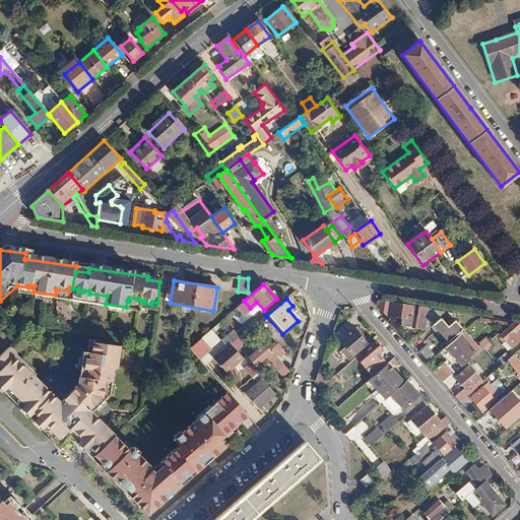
[(431,326),(441,318),(447,312),(379,301),(378,306),(386,316),(401,318),(401,325),(427,330),(431,326)]
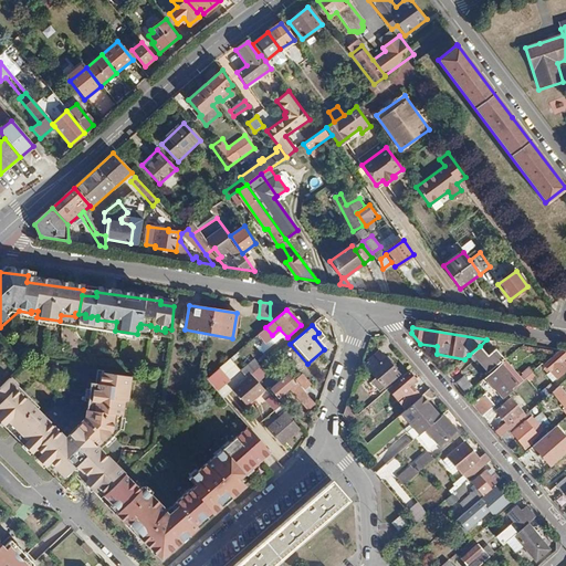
[(480,346),(469,355),(474,362),(477,359),(488,373),(503,358),(495,349),(489,356),(480,346)]
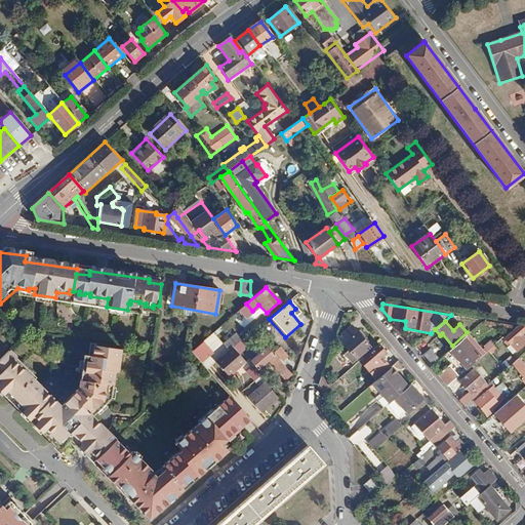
[(524,331),(524,327),(518,326),(503,339),(510,345),(524,331)]
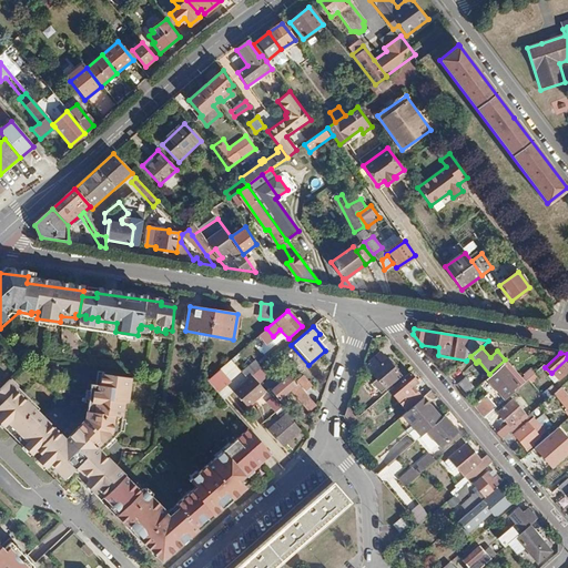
[(381,354),(366,366),(376,377),(371,382),(379,392),(398,374),(381,354)]
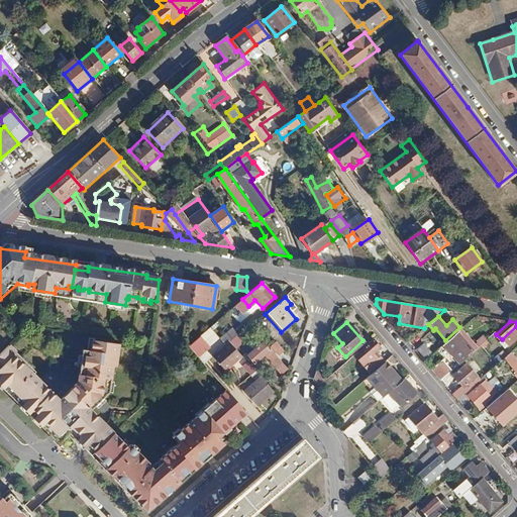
[(250,326),(232,342),(236,347),(255,331),(250,326)]
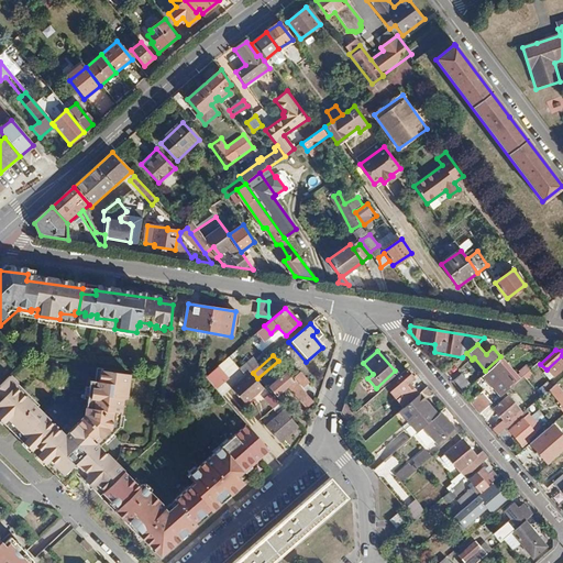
[(251,360),(240,370),(244,375),(249,372),(256,365),(251,360)]
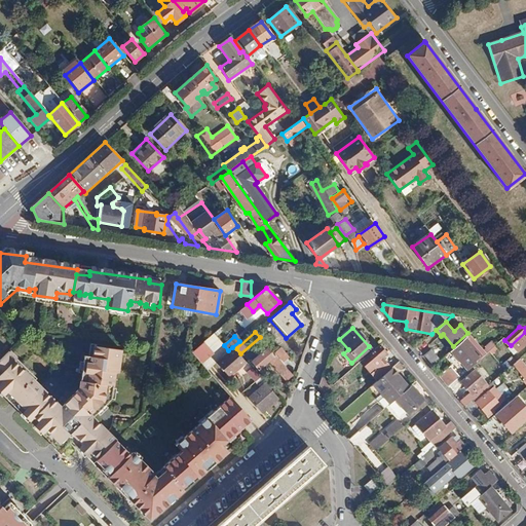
[(466,339),(452,351),(467,370),(482,358),(466,339)]
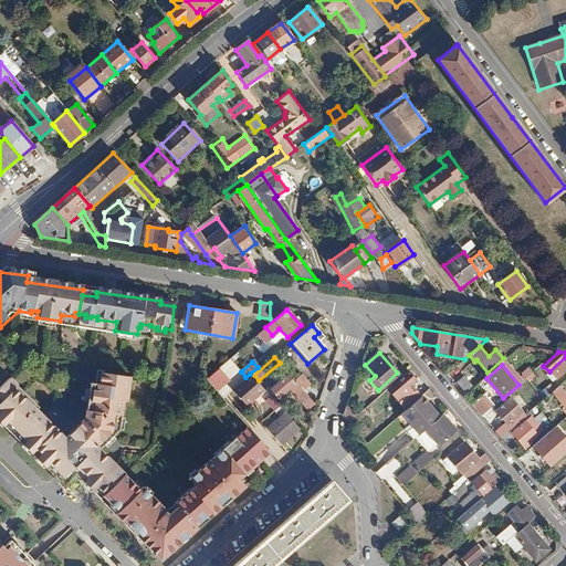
[(533,373),(526,367),(521,373),(523,374),(520,377),(523,380),(533,373)]
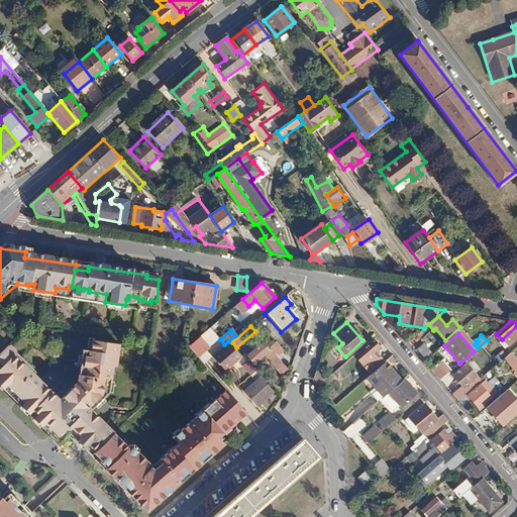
[(80,378),(100,398),(104,393),(106,378),(113,378),(114,363),(117,366),(120,343),(90,340),(89,351),(86,351),(85,362),(89,363),(88,372),(81,370),(80,378)]
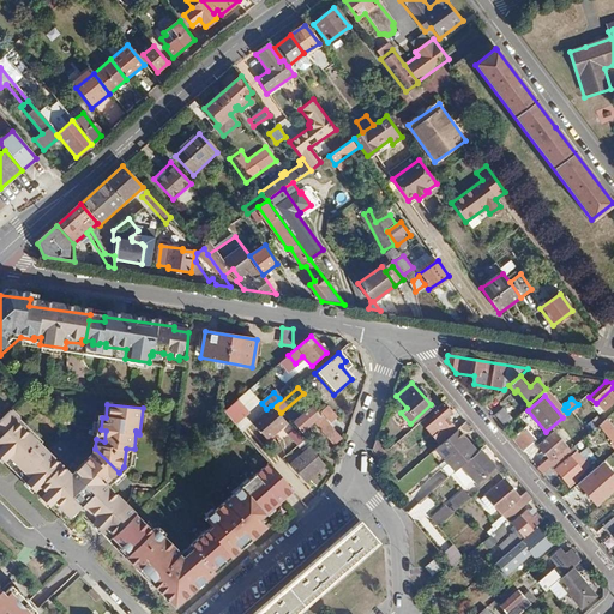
[(441,404),(420,422),(429,433),(435,429),(437,432),(446,426),(441,421),(450,413),(441,404)]
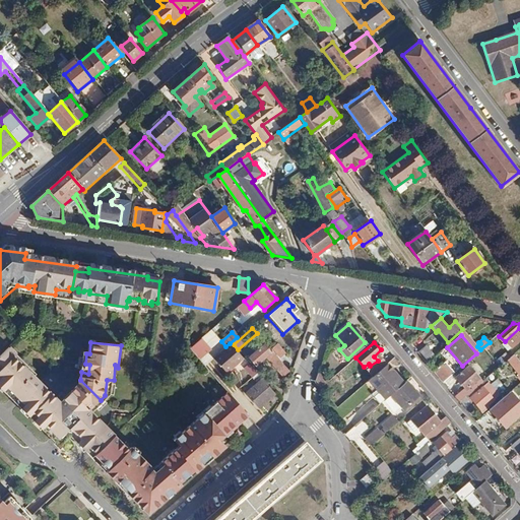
[(243,359),(230,343),(225,346),(213,358),(225,373),(243,359)]
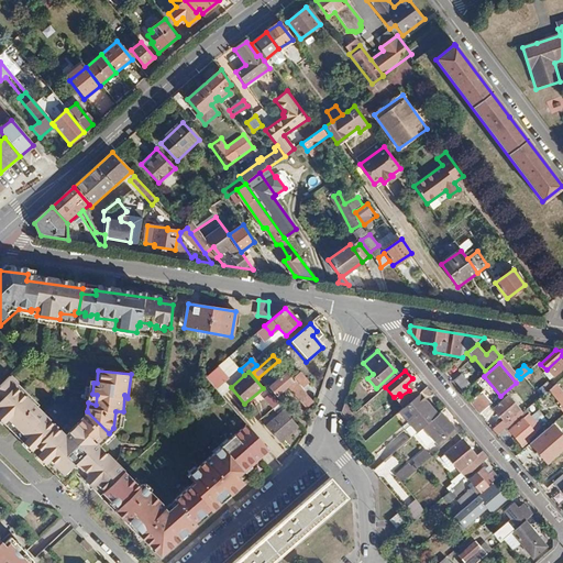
[(286,373),(268,387),(276,396),(289,386),(308,408),(315,403),(295,381),(294,382),(286,373)]
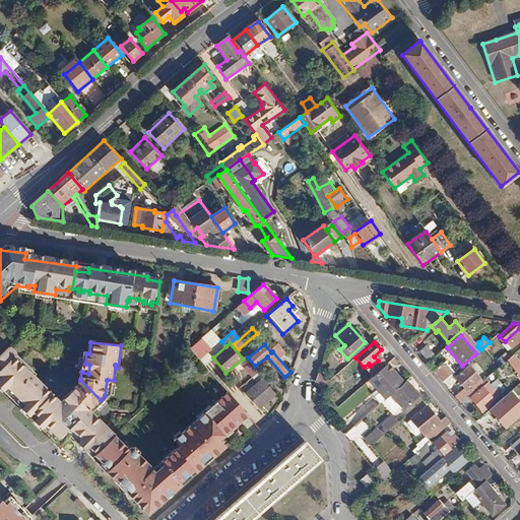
[(94,456),(115,435),(100,418),(98,420),(95,417),(96,415),(90,408),(101,400),(80,380),(59,399),(15,354),(17,352),(11,346),(0,356),(0,383),(5,388),(7,386),(25,404),(24,406),(31,415),(37,411),(40,414),(37,416),(39,418),(37,420),(42,427),(47,427),(49,425),(51,428),(50,430),(59,439),(70,430),(80,441),(77,445),(85,453),(91,459),(94,456)]
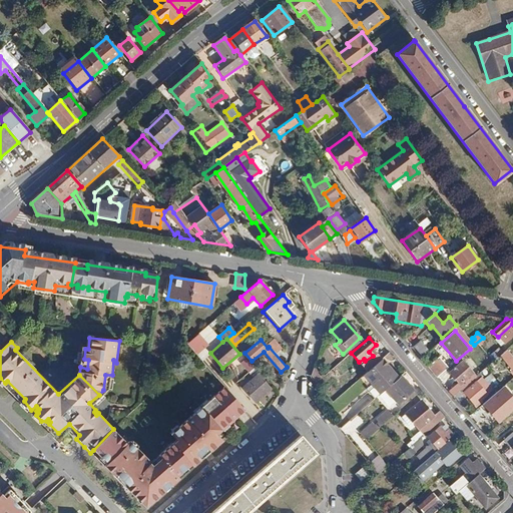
[(420,342),(414,347),(423,357),(429,352),(420,342)]
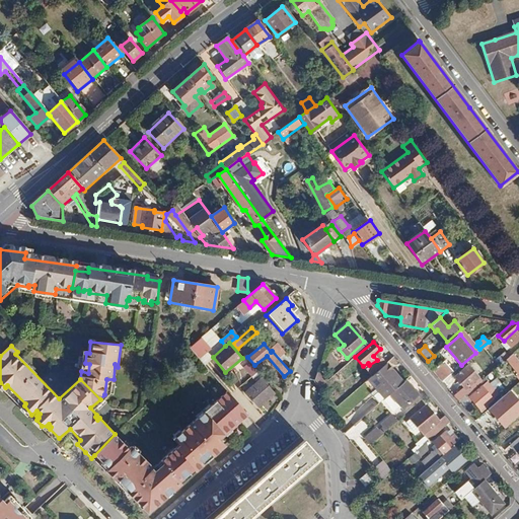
[(388,351),(371,368),(375,373),(386,364),(393,358),(388,351)]
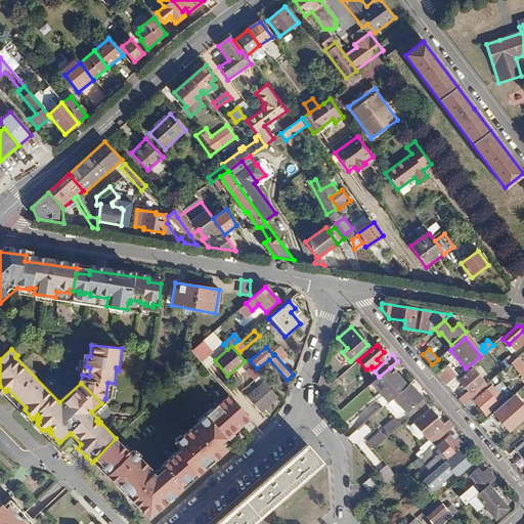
[(445,364),(435,374),(446,386),(456,377),(445,364)]
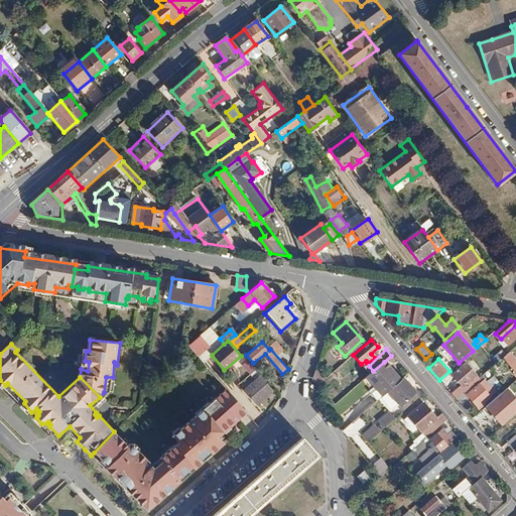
[(400,380),(384,362),(373,371),(366,377),(382,396),(389,389),(400,380)]
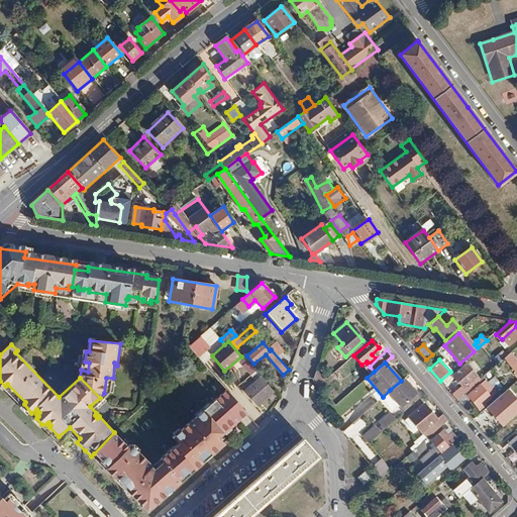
[(462,386),(452,394),(455,400),(479,379),(467,365),(453,376),(462,386)]
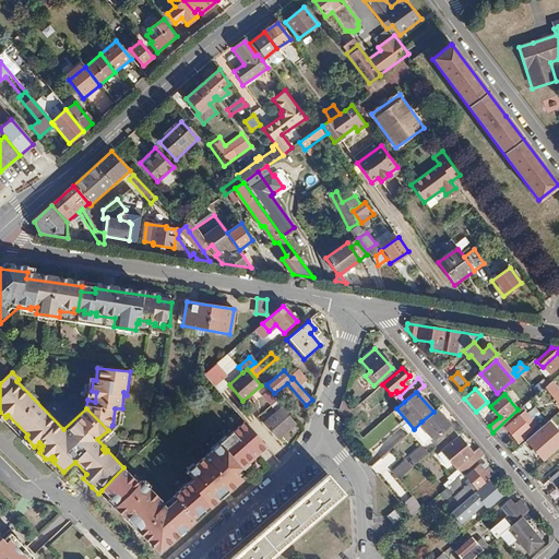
[(342,403),(340,411),(345,417),(351,412),(342,403)]
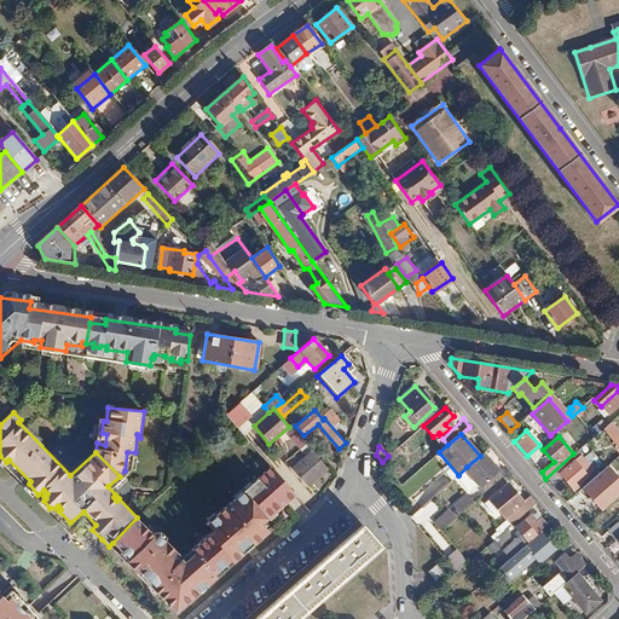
[(301,462),(293,469),(306,485),(325,468),(311,451),(300,461),(301,462)]
